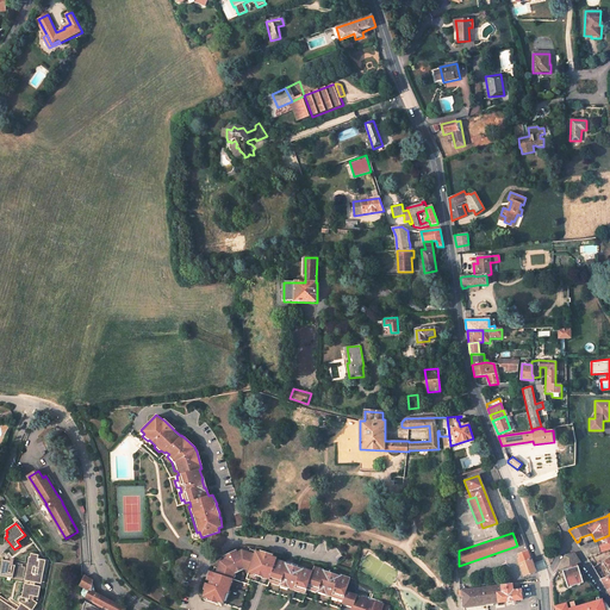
[(585,556),(609,548),(609,535),(595,541),(579,547),(585,556)]
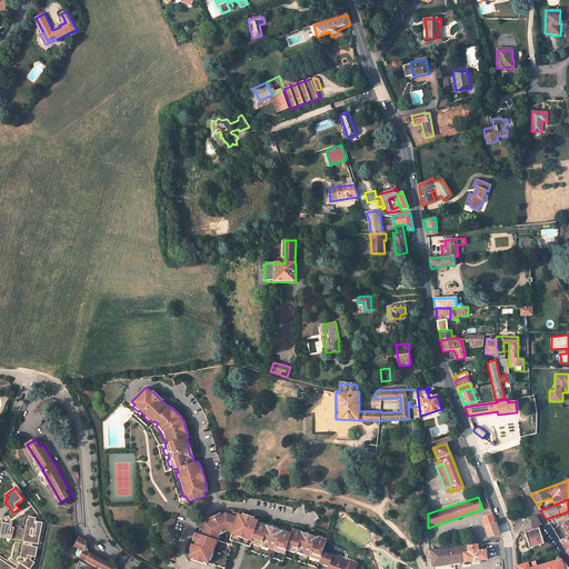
[(317,556),(320,557),(321,552),(326,540),(317,537),(316,540),(310,539),(311,537),(300,533),(301,531),(291,529),(290,533),(281,531),(280,535),(276,532),(276,531),(265,528),(266,526),(257,523),(257,521),(252,520),(252,521),(249,520),(249,519),(245,518),(241,518),(241,517),(237,515),(236,518),(231,517),(231,516),(225,513),(216,518),(215,517),(207,520),(208,522),(203,525),(202,531),(201,531),(200,536),(196,535),(193,542),(195,542),(193,547),(190,546),(188,551),(190,551),(188,558),(195,560),(195,559),(201,561),(200,562),(207,563),(210,553),(211,553),(213,549),(211,548),(212,540),(213,540),(213,537),(228,529),(231,530),(236,531),(235,535),(247,539),(248,536),(252,537),(251,539),(255,541),(255,543),(280,552),(281,549),(285,550),(287,546),(290,547),(290,550),(316,558),(317,556)]
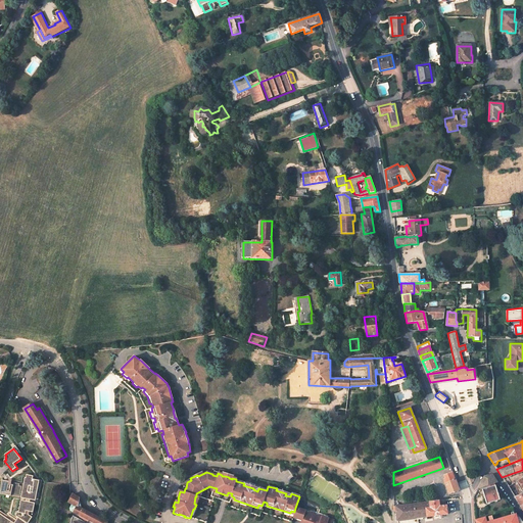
[(445,484),(448,494),(459,490),(452,473),(444,475),(445,478),(443,478),(445,483),(445,484)]
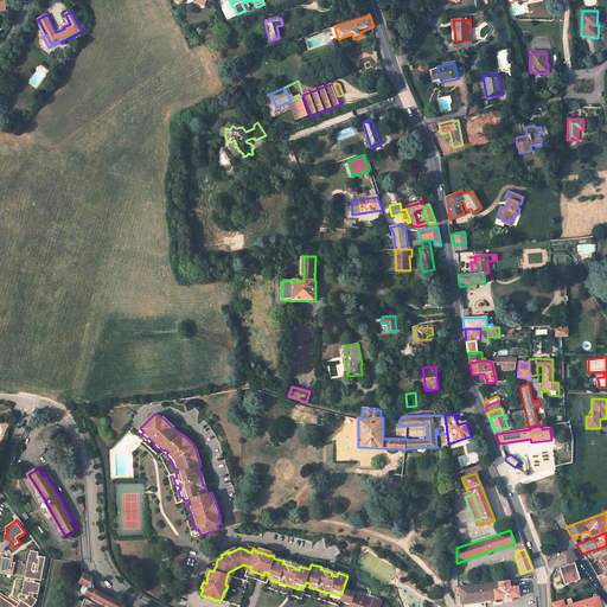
[(39,553),(32,551),(31,555),(30,555),(26,579),(43,581),(46,557),(38,556),(39,553)]
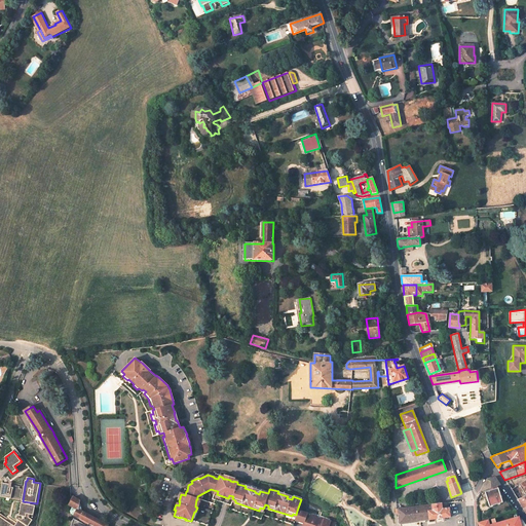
[(497,486),(499,485),(500,485),(496,478),(494,480),(493,478),(487,480),(481,491),(489,488),(497,486)]
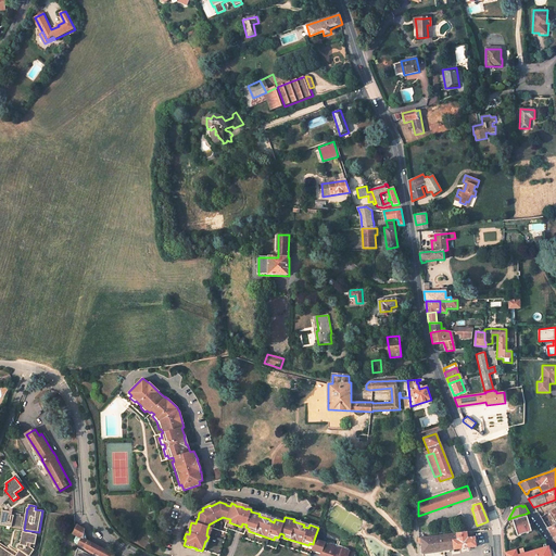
[(555,506),(547,512),(540,517),(547,528),(555,522),(555,506)]
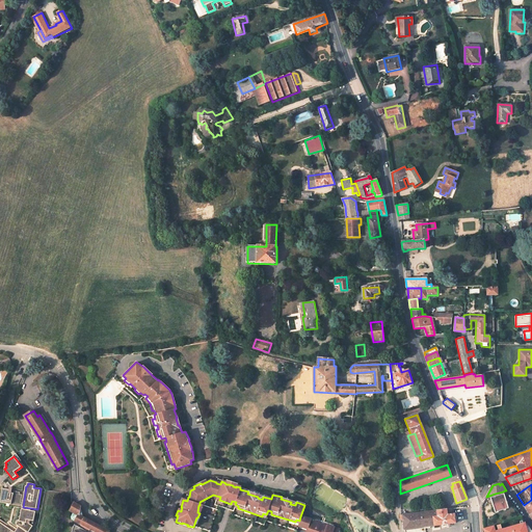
[(19,491),(2,488),(1,502),(10,504),(11,502),(20,504),(21,495),(18,494),(19,491)]
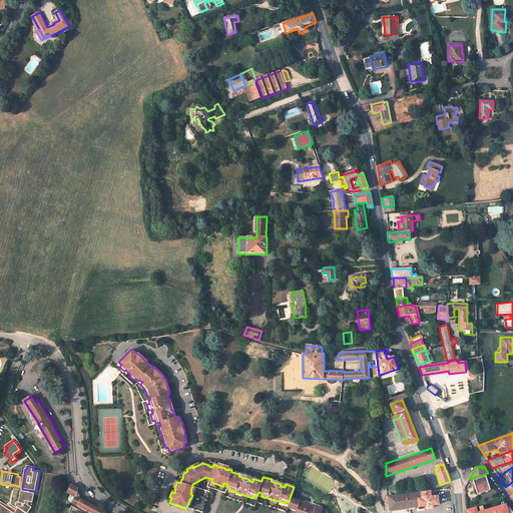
[(475,488),(477,494),(490,490),(486,477),(478,479),(471,481),(469,485),(472,487),(473,489),(475,488)]
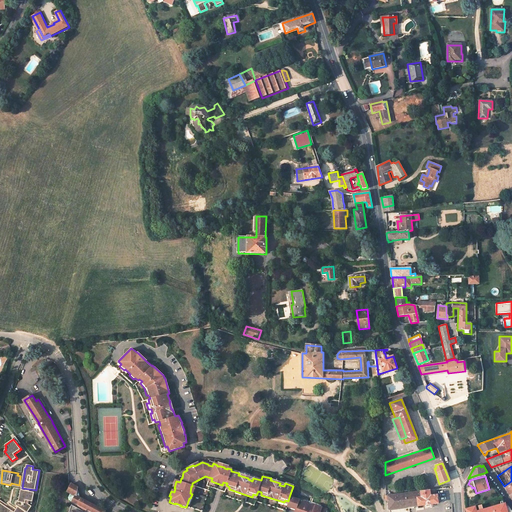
[(75,495),(73,501),(96,511),(107,511),(78,497),(78,486),(72,483),(67,491),(75,495)]
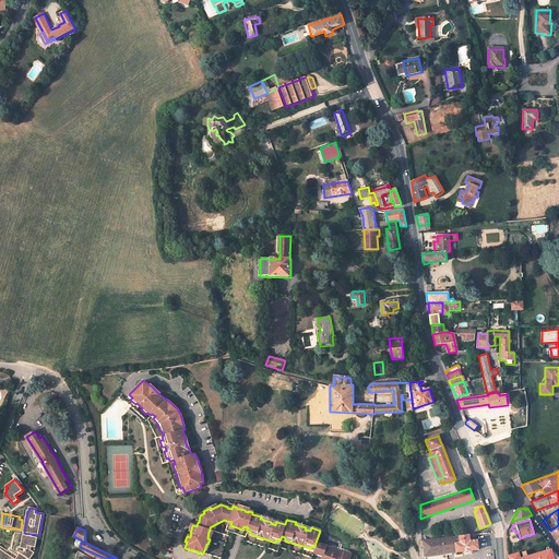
[(476,534),(421,540),(421,545),(425,556),(453,552),(453,555),(455,555),(455,552),(478,550),(477,540),(476,540),(476,534)]
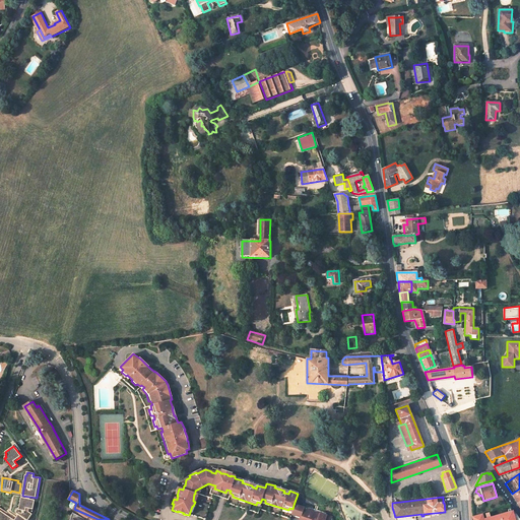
[(35,501),(22,498),(19,510),(26,511),(26,508),(34,509),(35,501)]
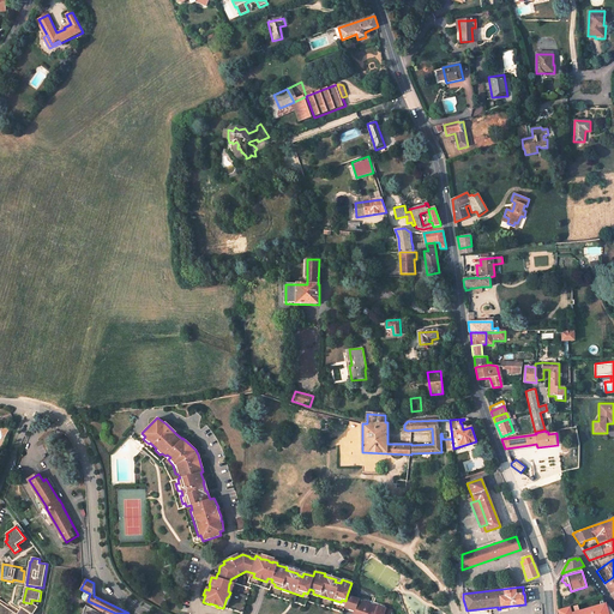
[(392,613),(387,611),(374,606),(374,607),(367,605),(367,603),(362,602),(362,605),(357,603),(359,600),(347,596),(345,601),(344,608),(354,611),(351,613),(392,613)]
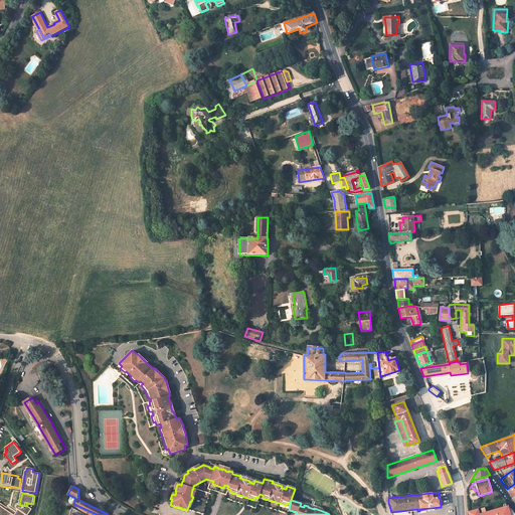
[(18,510),(14,514),(27,514),(32,509),(33,504),(26,503),(26,506),(19,505),(18,504),(16,508),(18,510)]
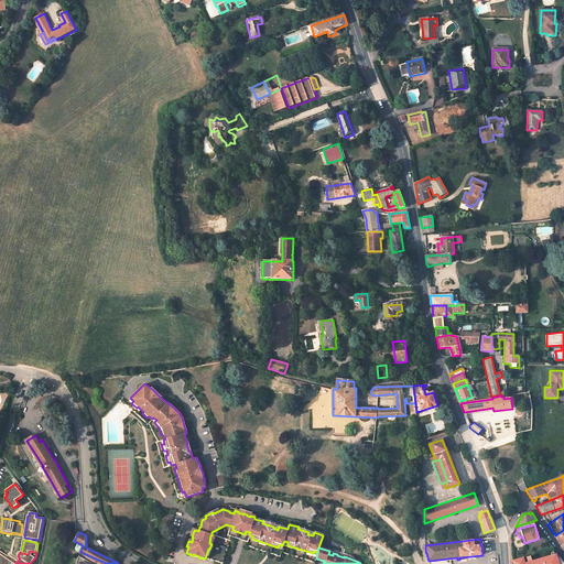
[(0,563),(10,563),(12,562),(0,553),(0,563)]
